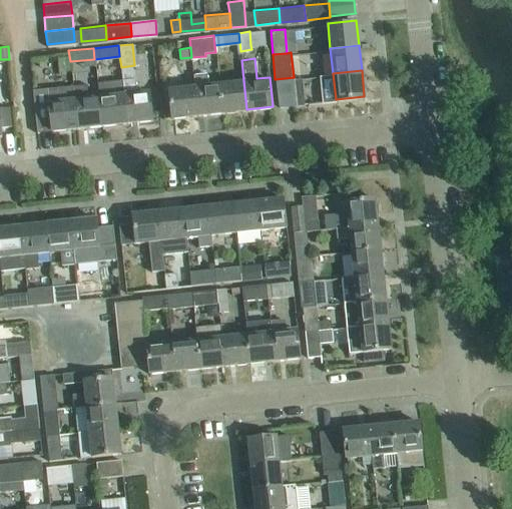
[(218,82),(206,84),(205,72),(192,73),(194,85),(197,114),(222,111),(218,82)]
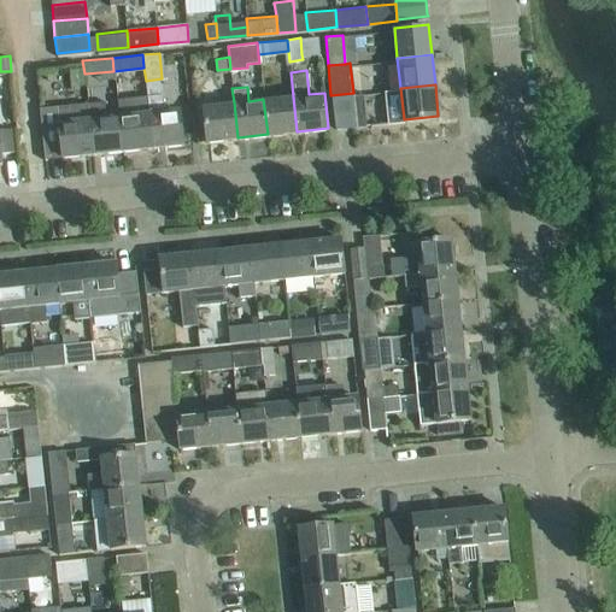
[(180,109),(166,110),(164,92),(146,94),(152,146),(183,142),(180,109)]
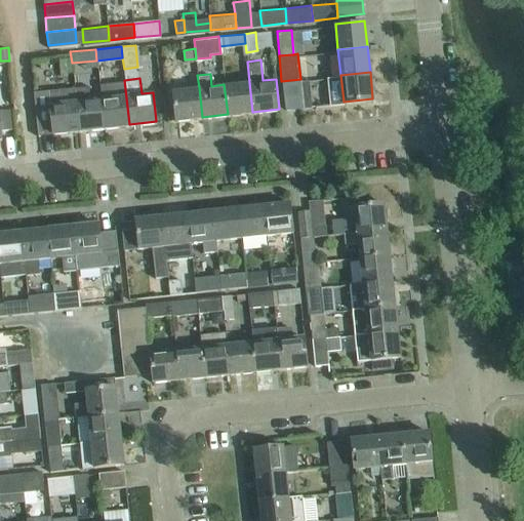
[(303,107),(300,79),(281,81),(284,109),(303,107)]
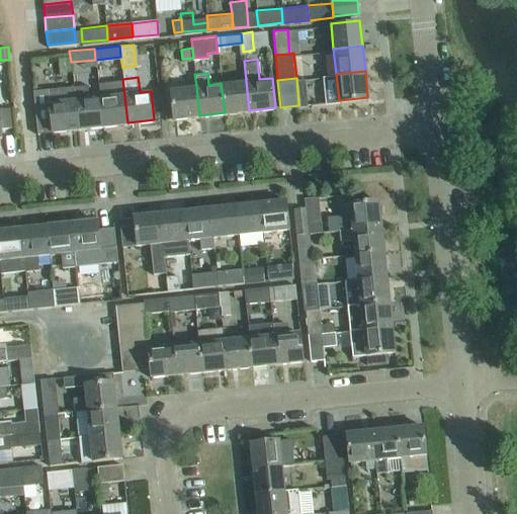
[(127,122),(122,79),(98,82),(99,96),(102,125),(127,122)]
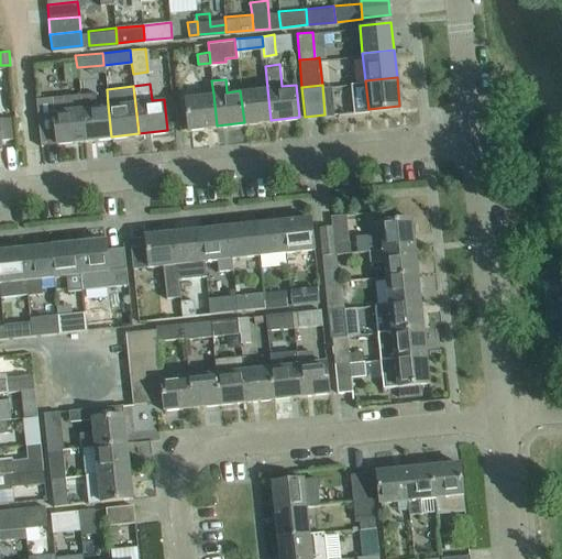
[(267,88),(240,90),(244,122),(271,120),(267,88)]
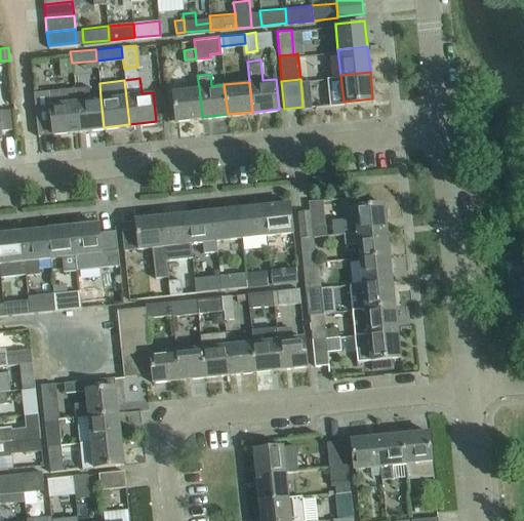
[(78,129),(75,101),(74,86),(33,90),(35,115),(50,113),(52,132),(78,129)]
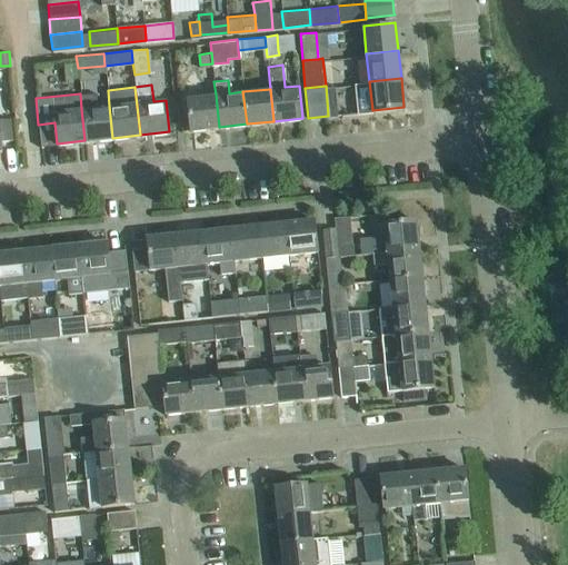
[(219,127),(216,95),(187,98),(190,129),(219,127)]
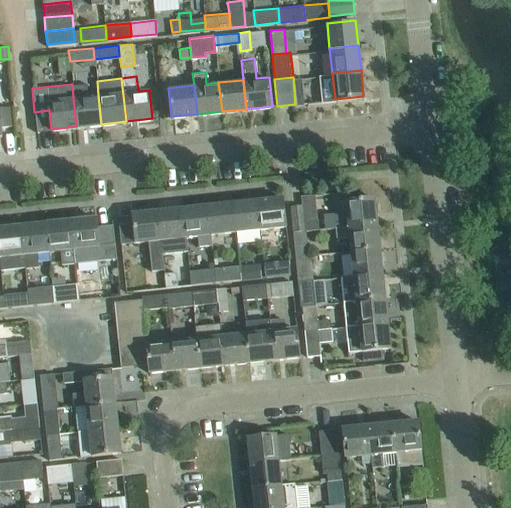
[(98,95),(73,98),(76,126),(101,124),(98,95)]
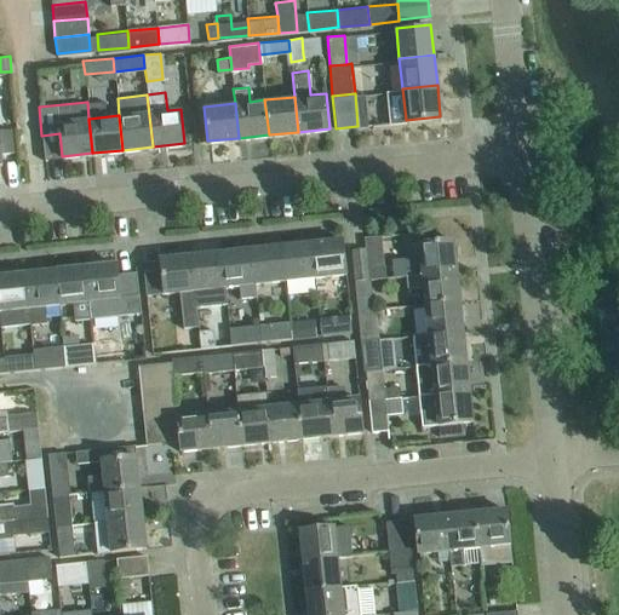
[(0,162),(1,162),(0,151),(13,150),(11,127),(0,128),(0,162)]
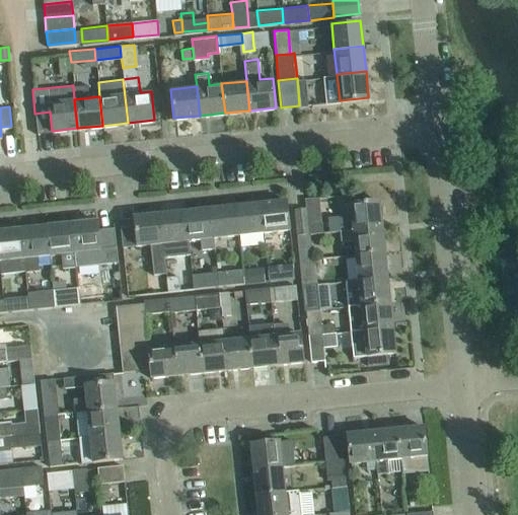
[(286,199),(261,202),(264,230),(289,228),(286,199)]
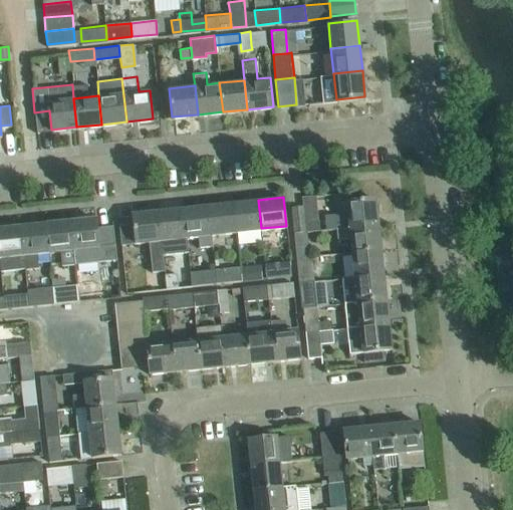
[(336,227),(378,223),(375,197),(346,200),(348,212),(325,215),(327,228),(336,227)]
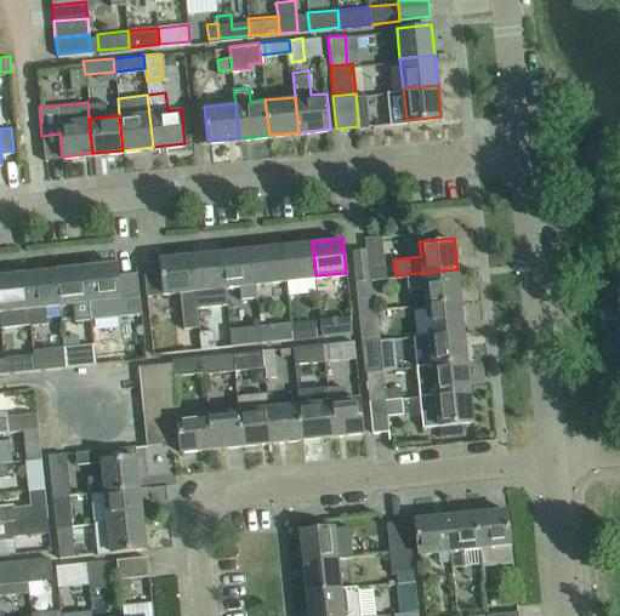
[(316,275),(312,241),(282,245),(285,279),(316,275)]
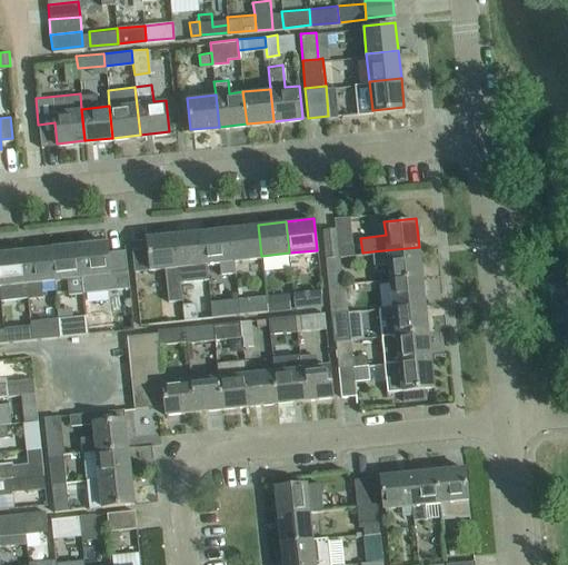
[(258,225),(230,227),(233,259),(261,256),(258,225)]
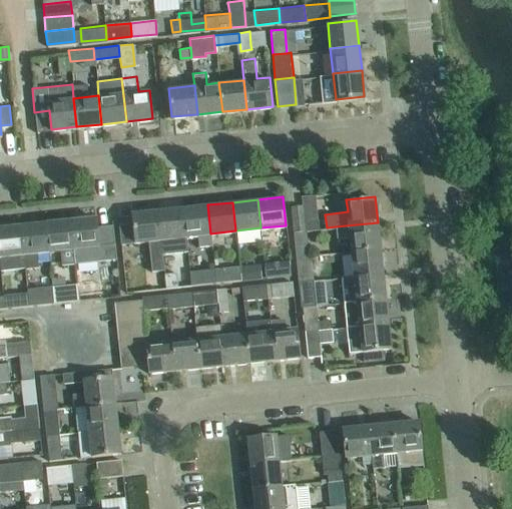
[(296,230),(308,229),(305,202),(293,204),(296,230)]
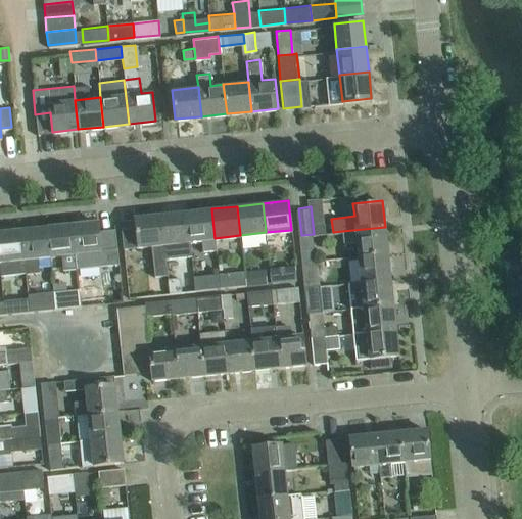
[(215,238),(211,208),(186,211),(189,240),(215,238)]
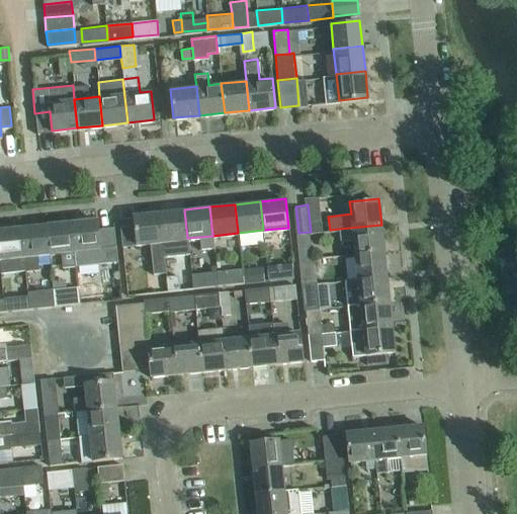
[(187,238),(184,209),(159,211),(164,255),(178,254),(177,239),(187,238)]
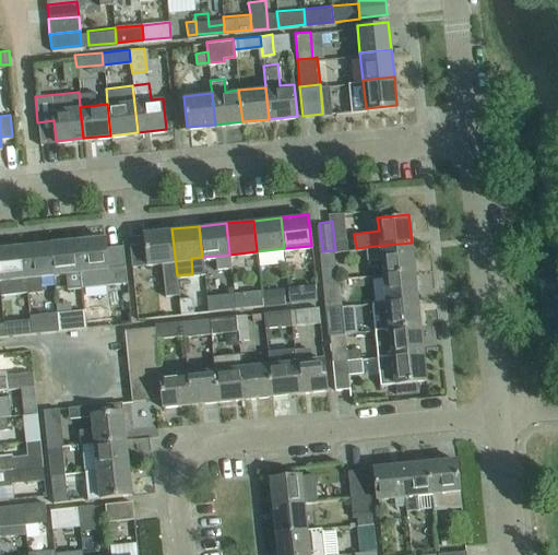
[(177,275),(171,228),(144,232),(145,241),(129,243),(131,264),(162,261),(164,276),(177,275)]
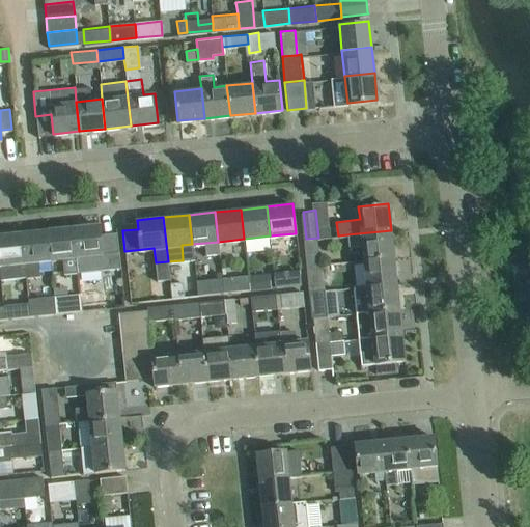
[(73,227),(77,271),(91,270),(90,255),(119,252),(116,231),(101,233),(100,224),(73,227)]
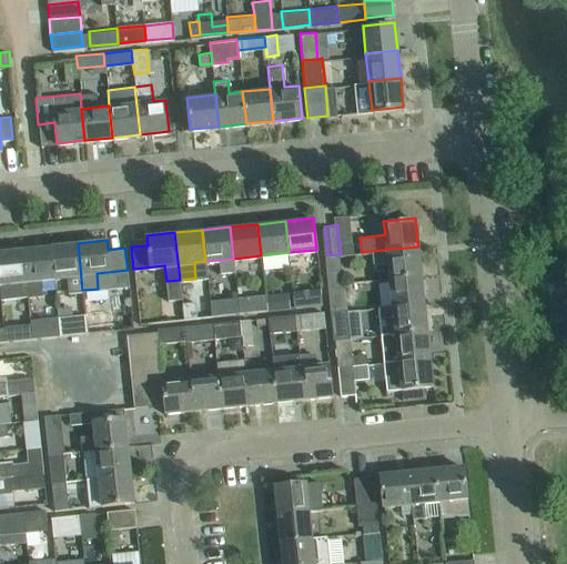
[(78,243),(50,245),(53,278),(67,277),(69,291),(82,290),(78,243)]
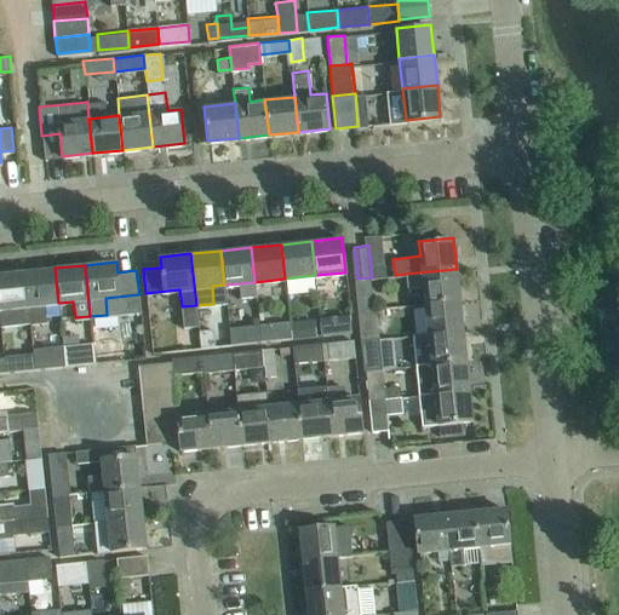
[(55,268),(24,271),(28,306),(58,303),(55,268)]
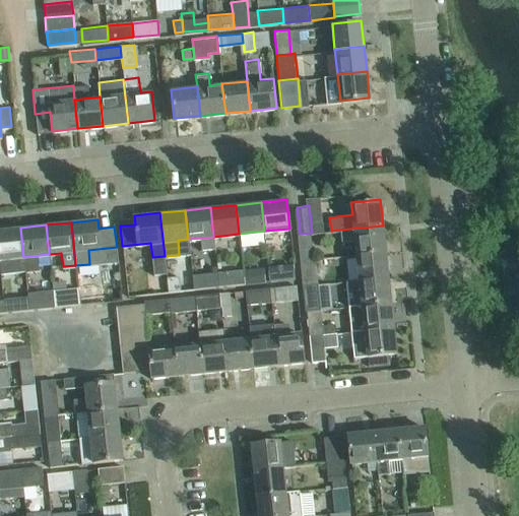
[(385,251),(383,226),(340,230),(341,240),(354,239),(357,253),(385,251)]
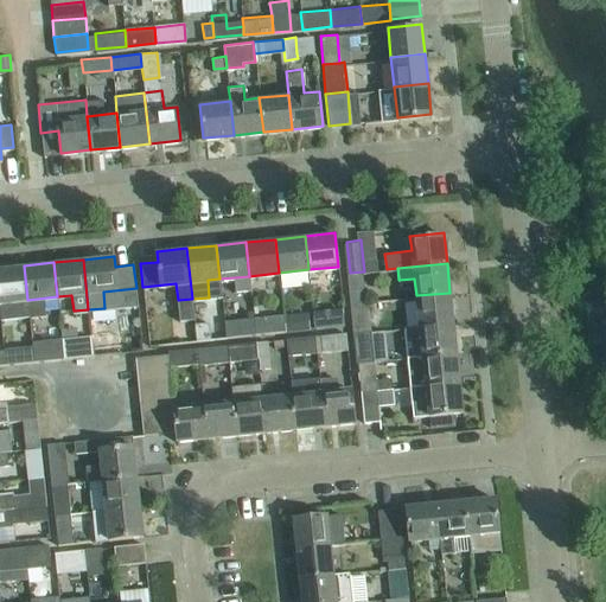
[(0,302),(27,300),(24,266),(0,268),(0,302)]
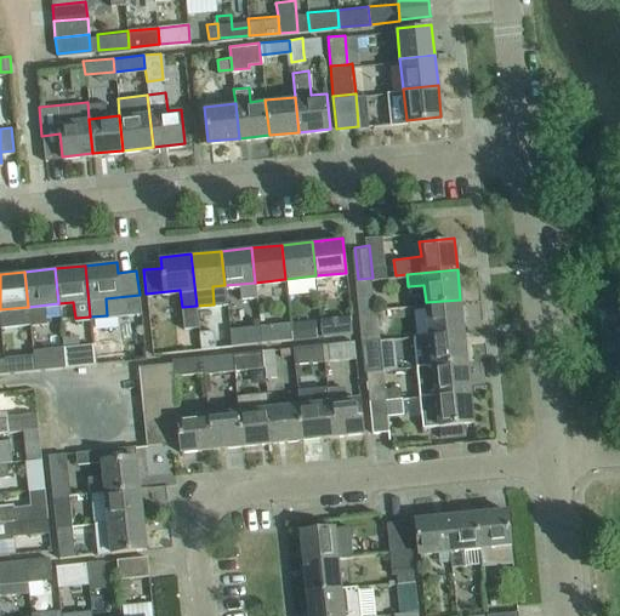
[(373,278),(358,279),(360,308),(375,307),(373,278)]
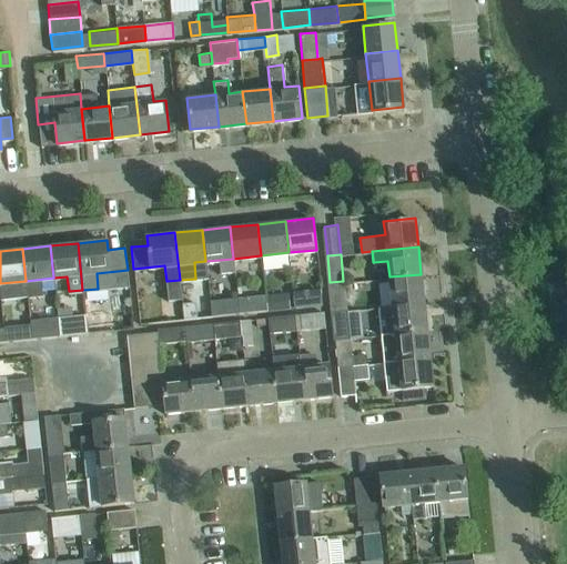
[(421,274),(390,277),(392,304),(424,302),(421,274)]
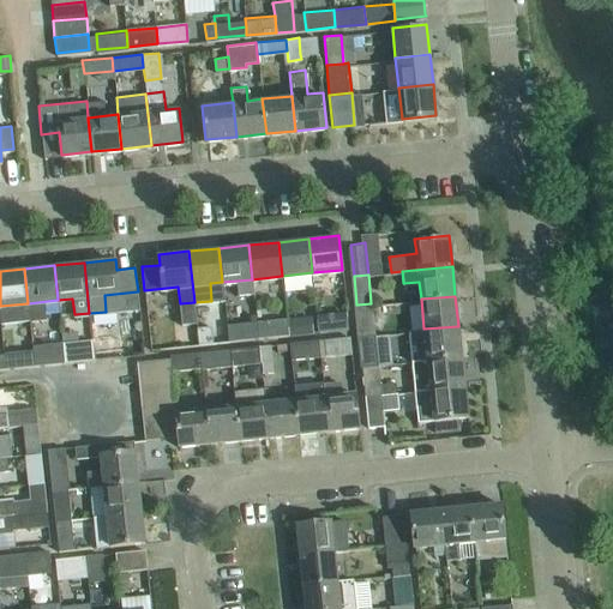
[(374,333),(371,303),(356,305),(360,335),(374,333)]
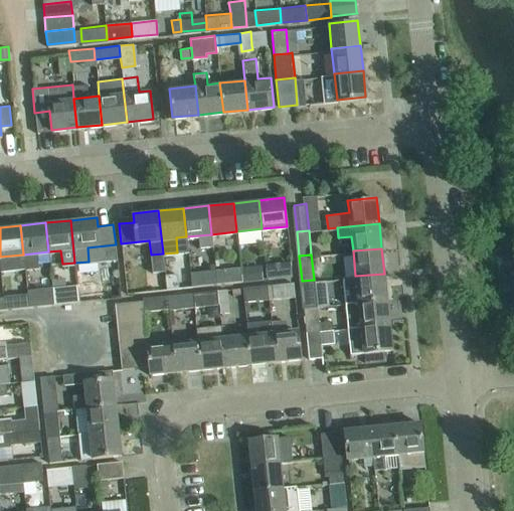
[(276,264),(266,265),(267,278),(278,277),(276,264)]
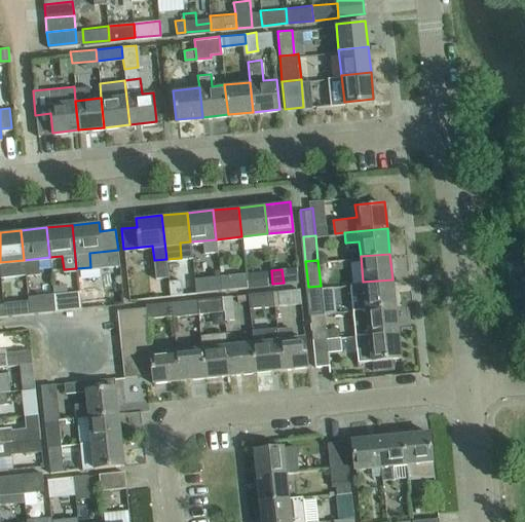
[(272,284),(271,270),(255,272),(257,286),(272,284)]
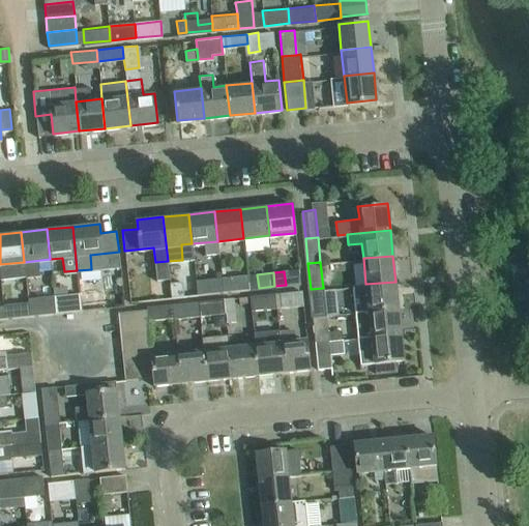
[(246,273),(222,276),(223,292),(248,289),(246,273)]
